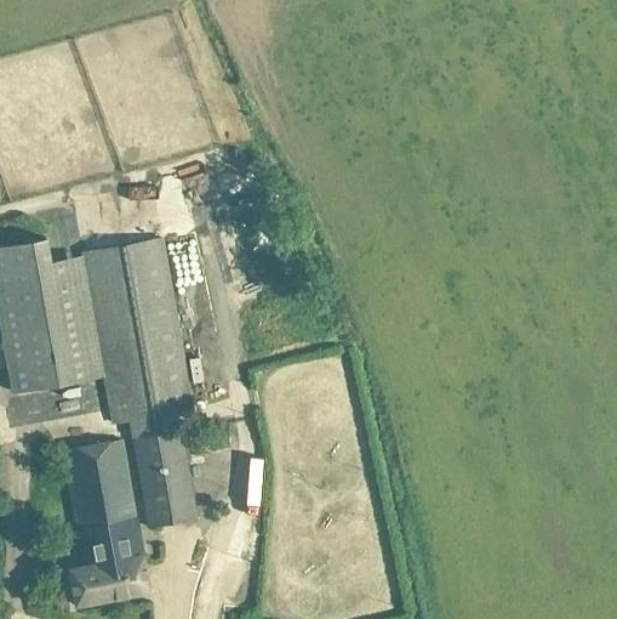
[(47,240),(0,248),(0,307),(16,393),(104,378),(83,259),(51,263),(47,240)]
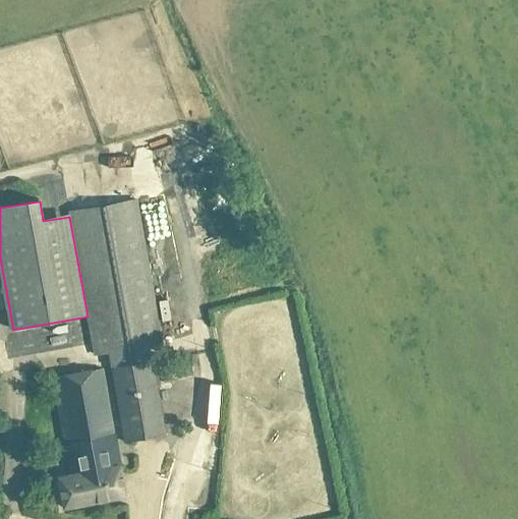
[(166,437),(150,347),(164,344),(137,202),(71,213),(97,356),(110,354),(126,444),(166,437)]
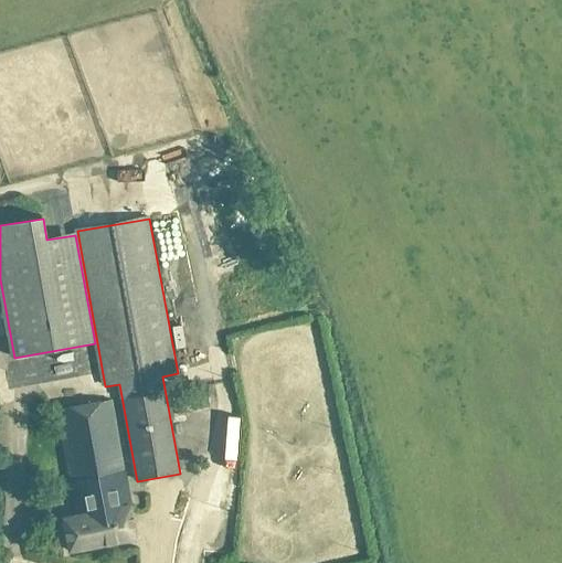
[(197,410),(210,406),(207,389),(192,391),(197,410)]
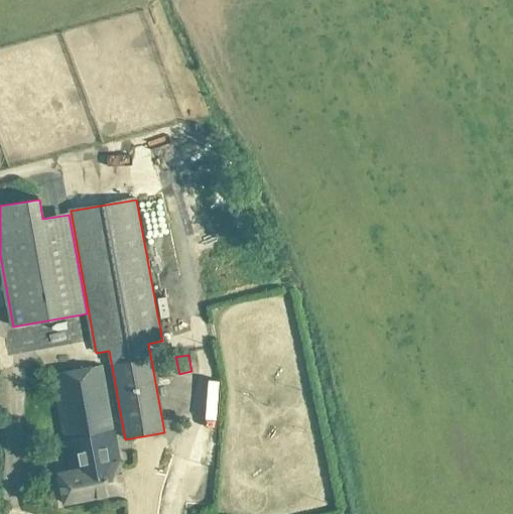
[(65,504),(125,493),(103,367),(54,375),(72,472),(59,475),(65,504)]
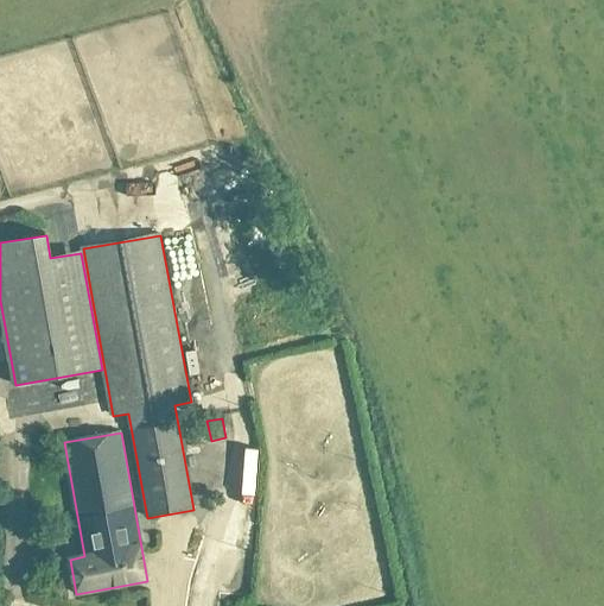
[(366,553),(273,555),(274,598),(367,595),(366,553)]
